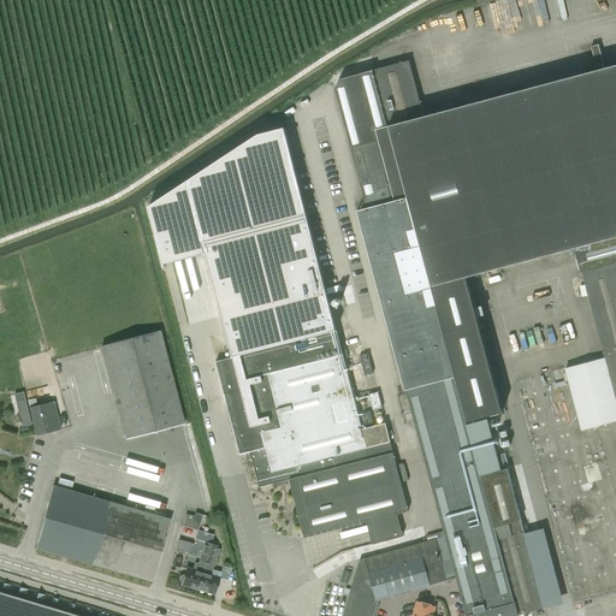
[(407,390),(425,460),(445,537),(456,576),(466,615),(514,615),(544,608),(507,468),(501,471),(487,419),(467,424),(465,416),(502,406),(467,277),(575,248),(615,236),(615,64),(425,116),(409,60),(333,81),(367,208),(357,211),(406,390),(407,390)]
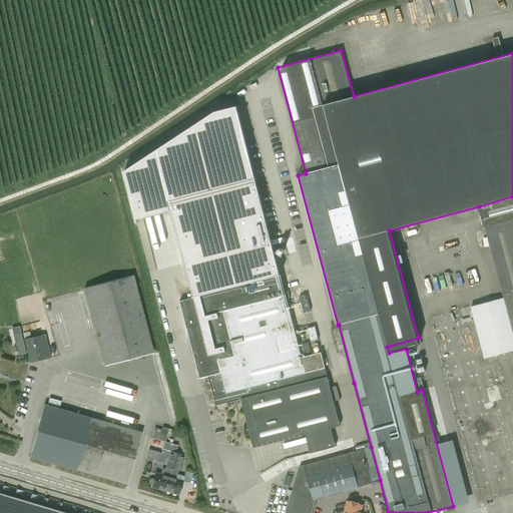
[(250,157),(178,176),(202,279),(206,293),(187,299),(216,408),(236,402),(250,449),(312,436),(315,447),(337,442),(335,431),(344,430),(324,354),(303,361),(250,157)]
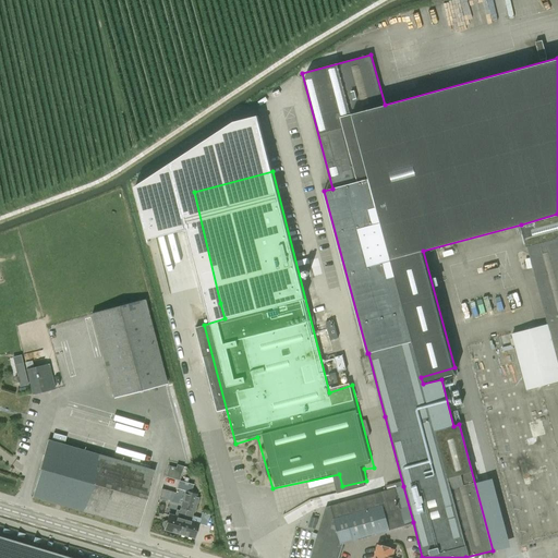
[(557,214),(521,225),(547,324),(512,334),(516,348),(504,351),(500,338),(466,346),(519,544),(557,533),(557,450),(541,386),(557,381),(557,214)]
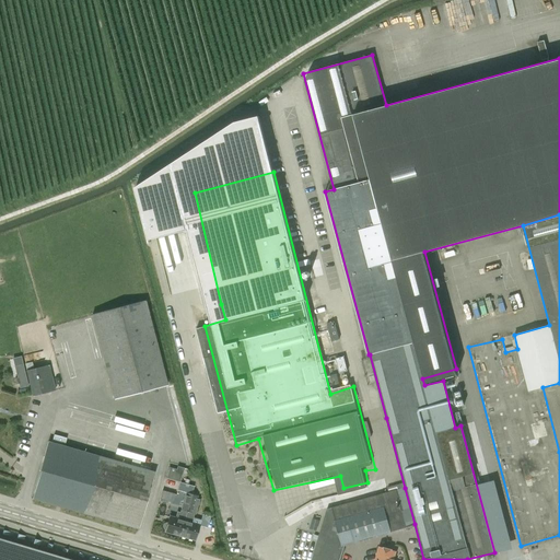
[(91,314),(114,399),(167,385),(146,300),(91,314)]
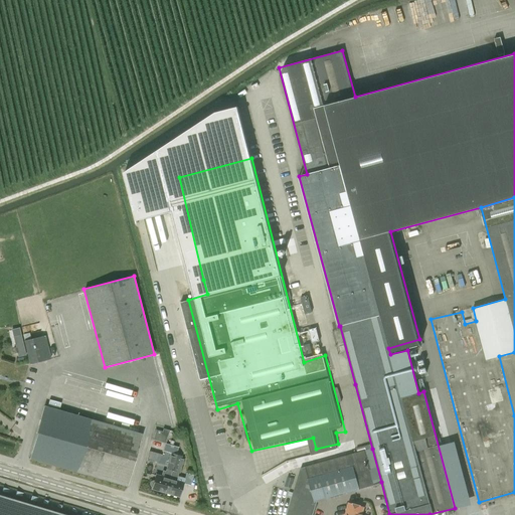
[(308,296),(301,298),(305,314),(312,312),(308,296)]
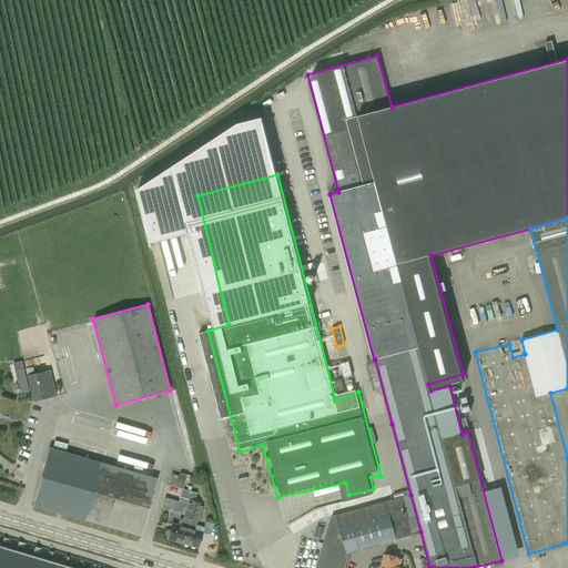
[(341,364),(345,378),(352,376),(348,362),(341,364)]
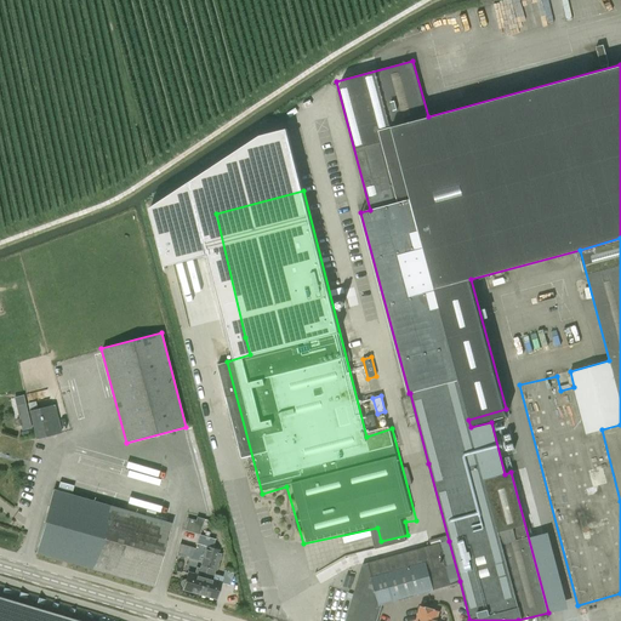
[(17,420),(18,427),(21,426),(22,431),(32,428),(26,405),(16,408),(20,419),(17,420)]
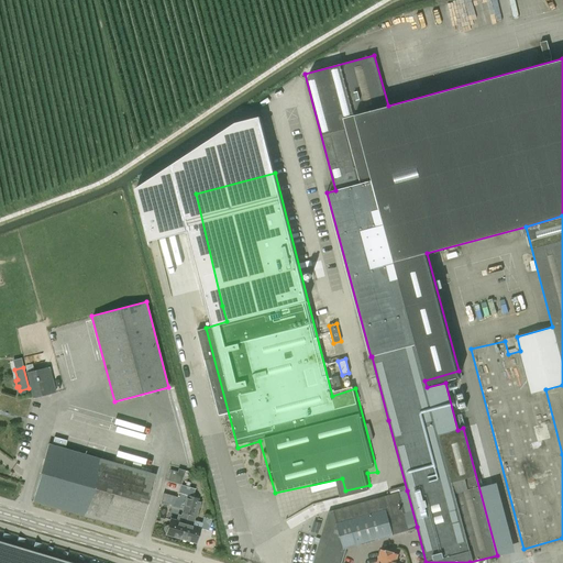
[(26,373),(32,398),(55,393),(48,367),(26,373)]
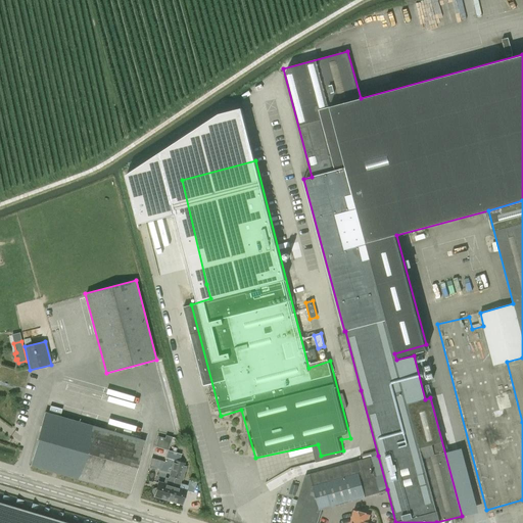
[(45,412),(30,466),(129,493),(144,440),(45,412)]
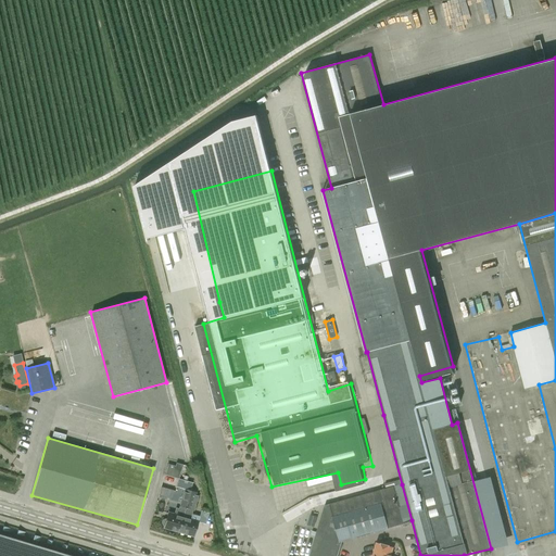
[(182,465),(177,464),(176,466),(168,464),(165,476),(179,479),(182,465)]
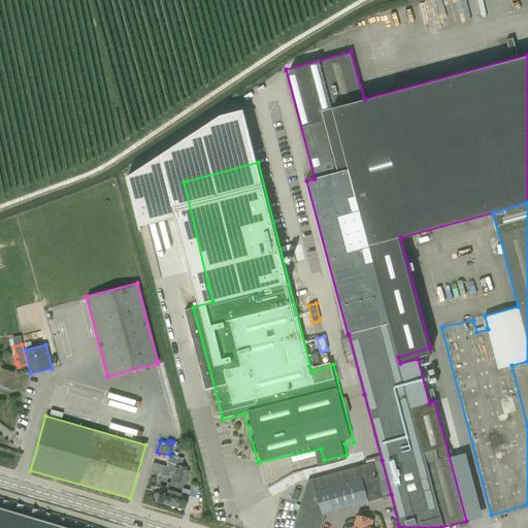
[(154,495),(154,497),(155,499),(156,499),(156,501),(169,505),(173,491),(175,486),(176,483),(180,466),(183,458),(178,457),(176,456),(174,463),(174,464),(170,482),(171,482),(171,484),(167,484),(166,489),(160,487),(158,493),(156,493),(155,494),(154,495)]
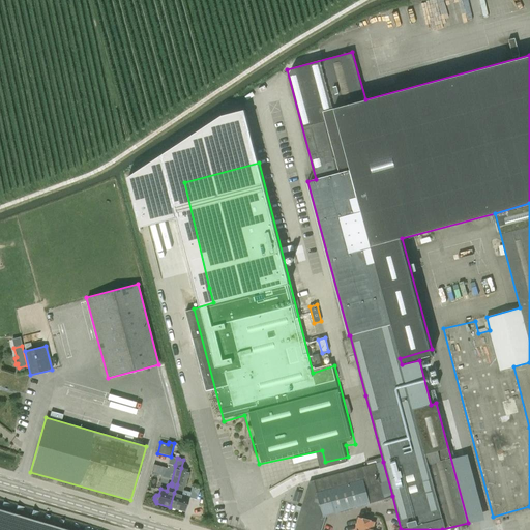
[(383,462),(346,472),(310,481),(294,529),(321,529),(325,516),(370,504),(370,503),(384,499),(392,496),(383,462)]
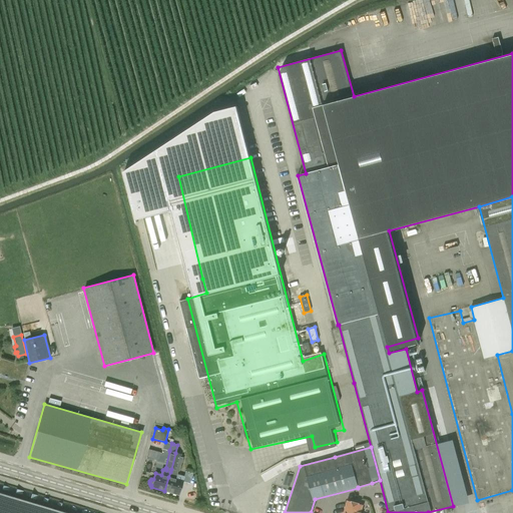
[(168,477),(164,491),(178,495),(182,481),(175,479),(176,474),(177,471),(179,472),(183,457),(181,456),(181,455),(175,453),(171,469),(170,472),(168,477)]
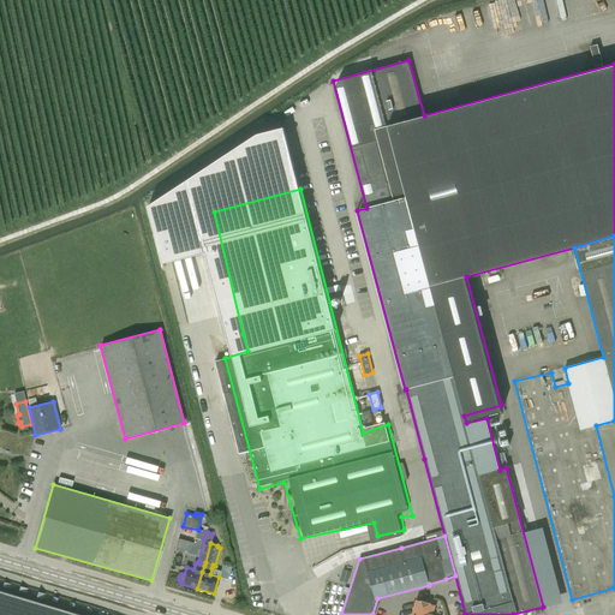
[(0,614),(78,614),(47,605),(0,591),(0,614)]
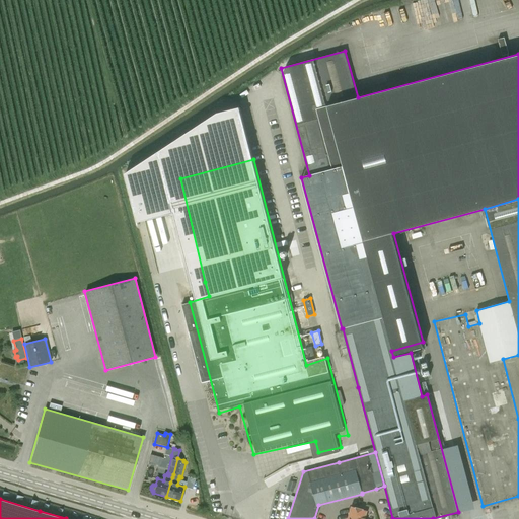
[(364,518),(367,511),(352,507),(348,518),(364,518)]
